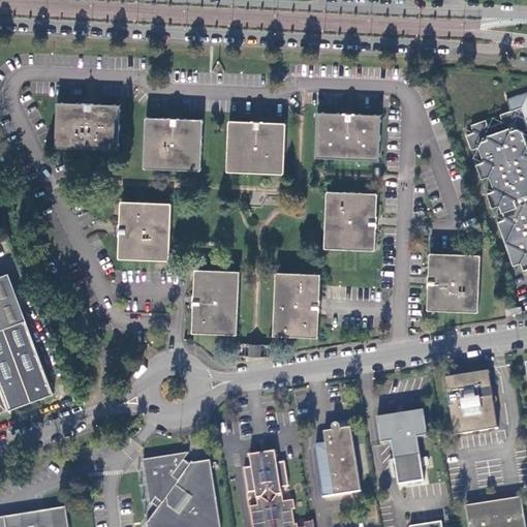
[(493,113),(461,124),(510,265),(518,261),(521,269),(526,266),(526,142),(526,135),(526,88),(506,96),(505,110),(498,112),(497,124),(493,113)]
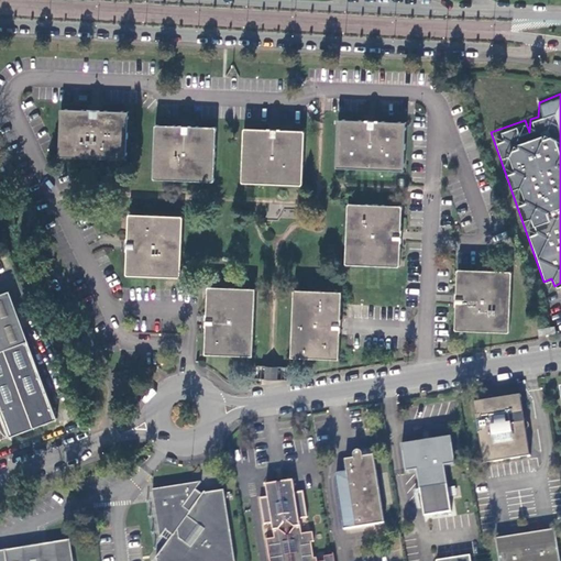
[(127,111),(59,109),(57,156),(124,160),(127,111)]
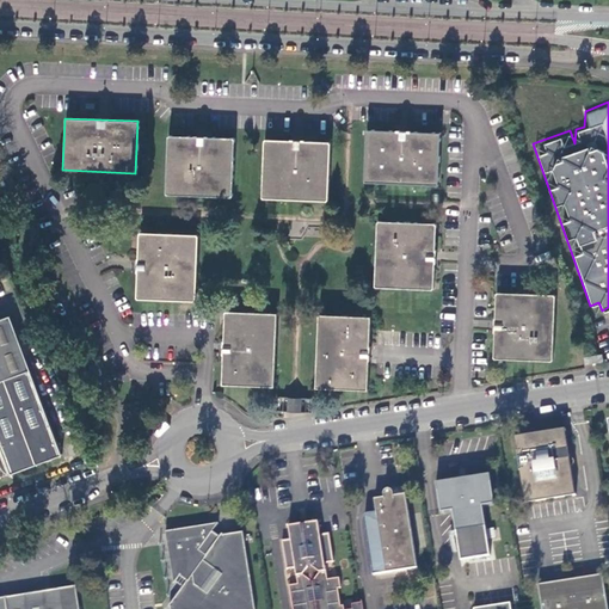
[(440,133),(365,130),(364,180),(438,185),(440,133)]
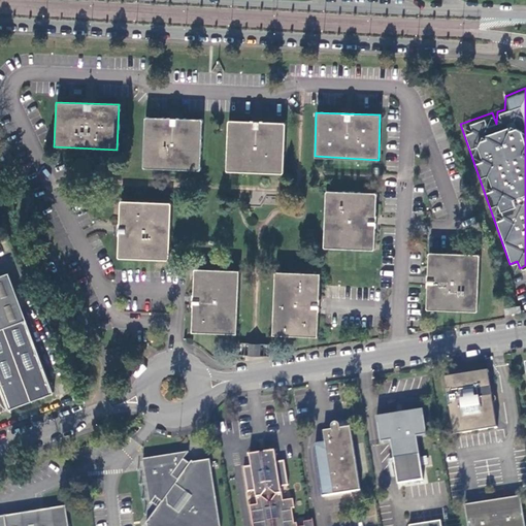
[(203,119),(146,116),(143,166),(201,168),(203,119)]
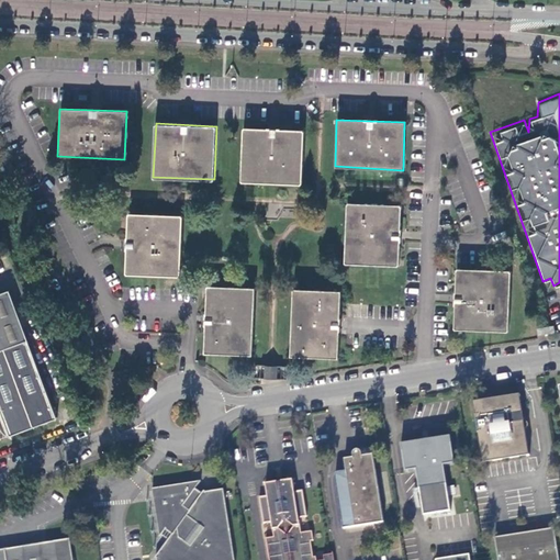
[(304,130),(244,127),(242,181),(302,183),(304,130)]
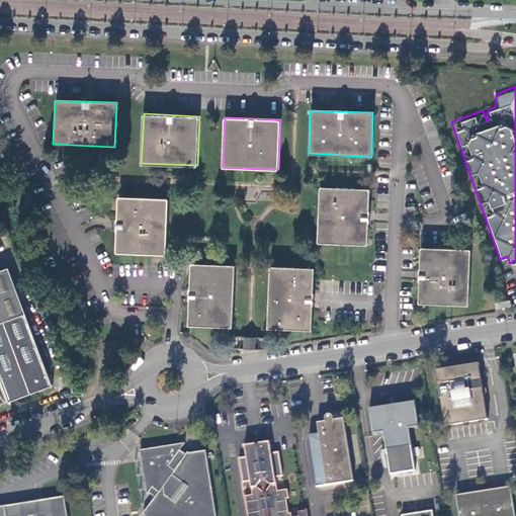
[(369,189),(319,186),(318,242),(367,244),(369,189)]
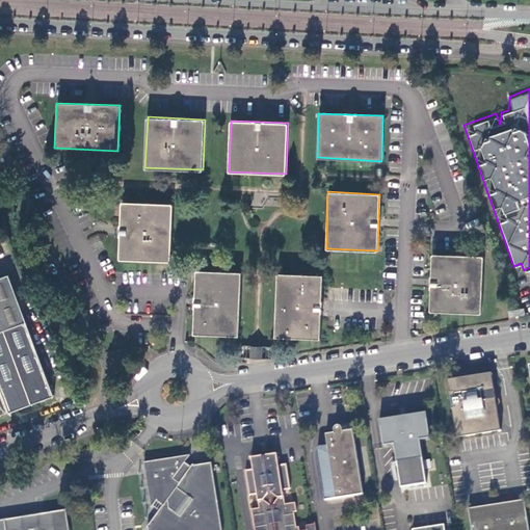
[(168,262),(169,205),(121,203),(118,260),(168,262)]
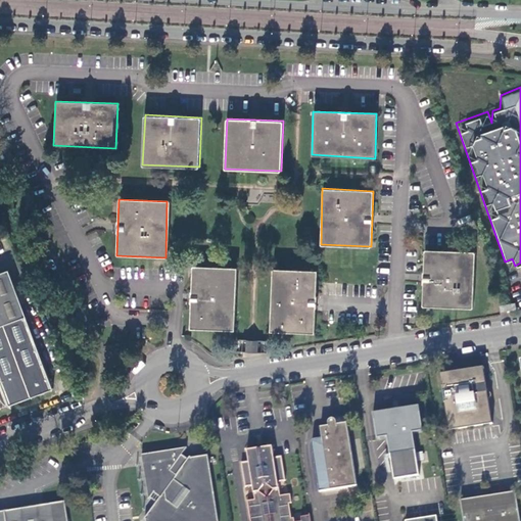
[(472,308),(474,252),(425,249),(422,304),(472,308)]
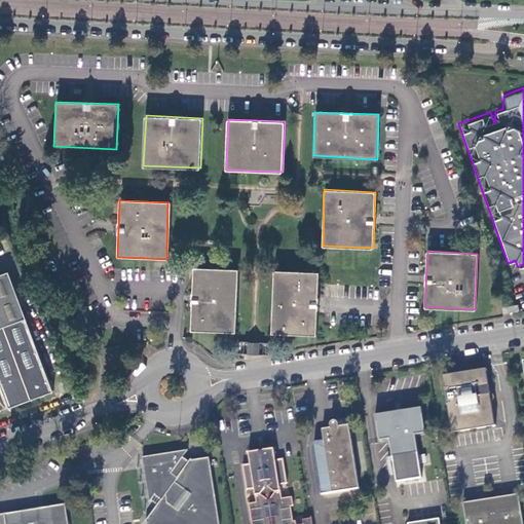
[(234,333),(236,269),(192,267),(189,330),(234,333)]
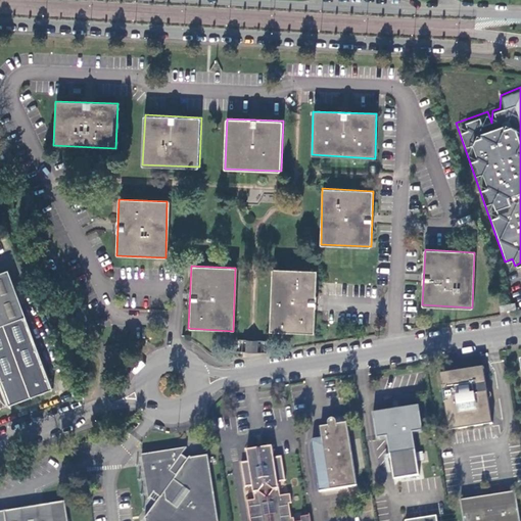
[(312,333),(316,271),(271,269),(269,331),(312,333)]
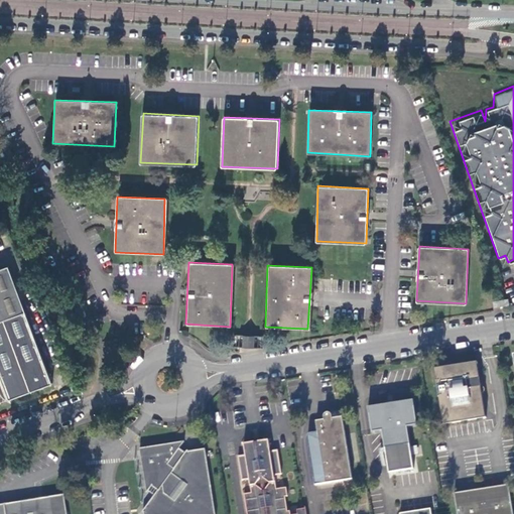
[(0,379),(3,387),(0,388),(0,393),(1,394),(7,400),(10,402),(8,398),(50,382),(6,266),(0,268),(0,379)]
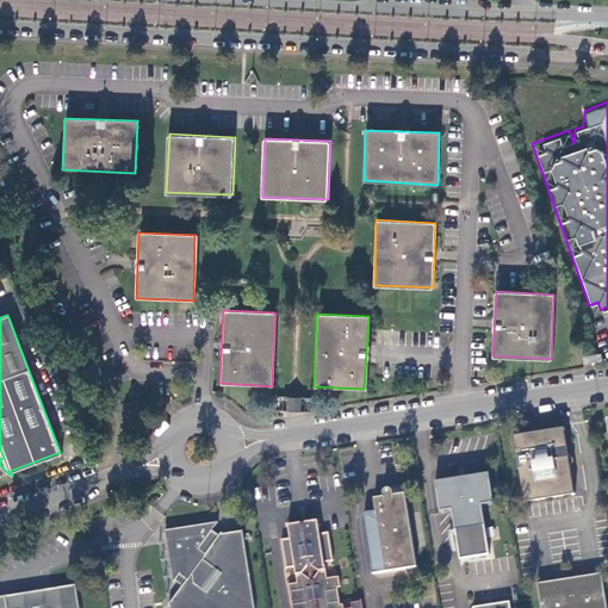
[(584,364),(602,361),(601,353),(593,354),(589,355),(583,357),(584,364)]
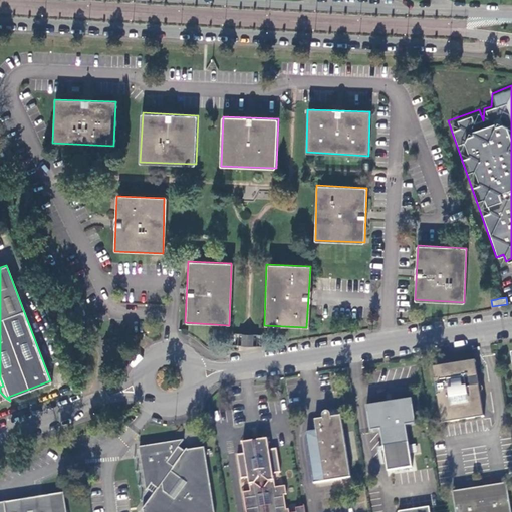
[(240,345),(241,333),(231,333),(231,345),(240,345)]
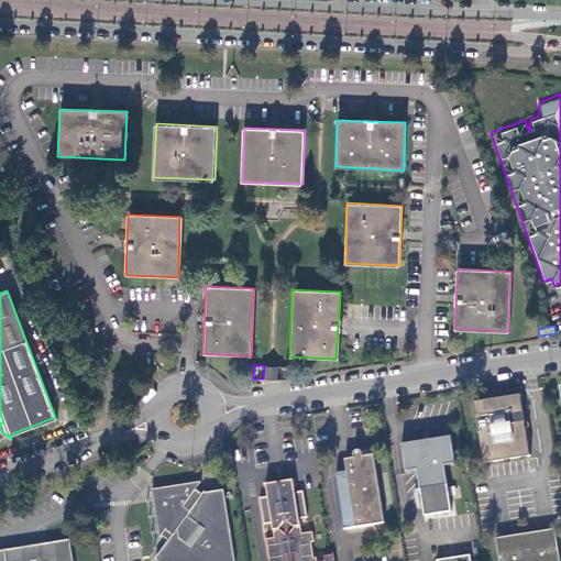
[(270,378),(276,380),(277,366),(270,366),(264,365),(263,378),(270,378)]
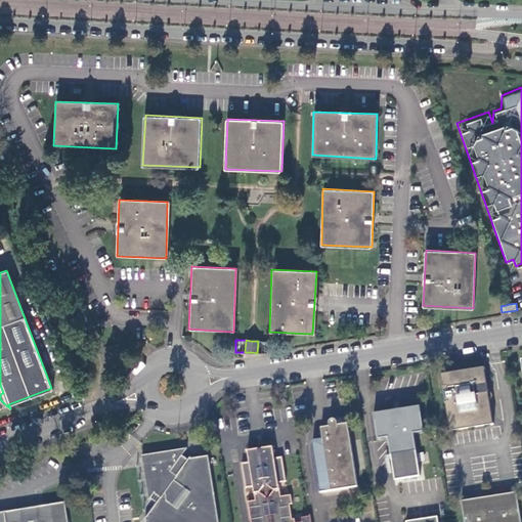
[(267,342),(258,341),(257,353),(266,353),(267,342)]
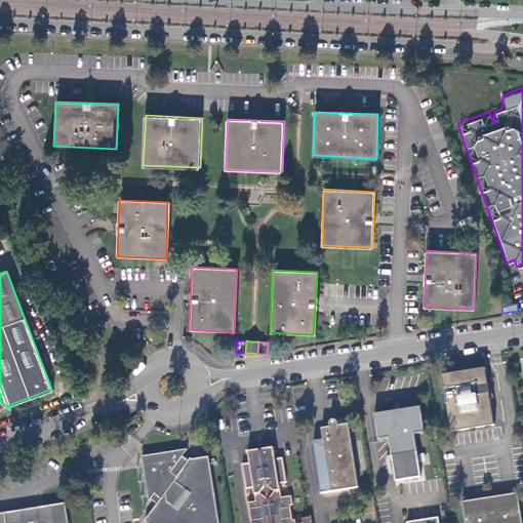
[(491,424),(482,367),(438,374),(448,430),(491,424)]
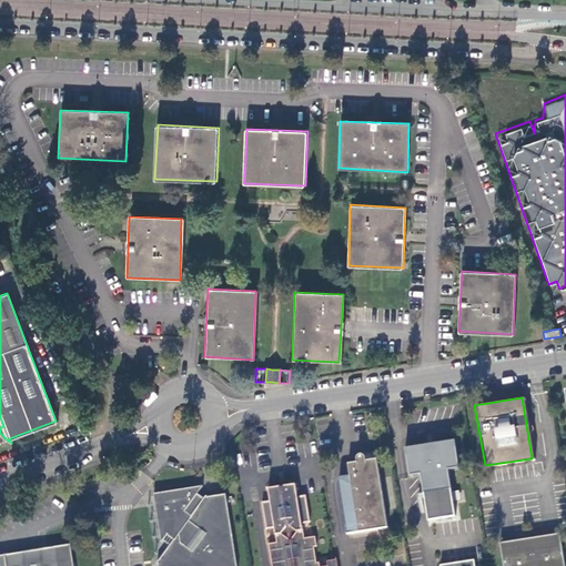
[(455,517),(447,471),(460,470),(454,441),(432,444),(426,445),(405,448),(410,477),(421,475),(428,522),(455,517)]
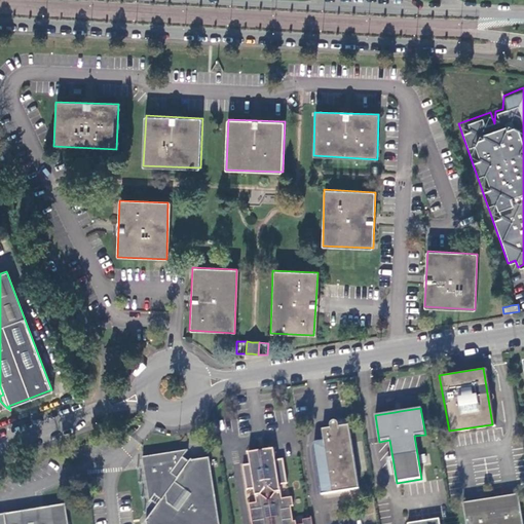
[(359,488),(347,426),(338,427),(336,419),(335,417),(332,416),(329,418),(328,421),(330,429),(322,431),(323,442),(313,443),(312,446),(321,494),(337,491),(359,488)]
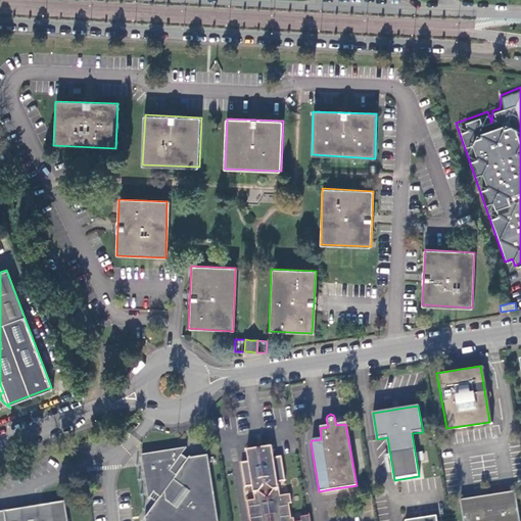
[(310,520),(310,514),(300,515),(301,520),(294,520),(293,516),(291,517),(288,502),(291,502),(290,492),(278,494),(276,480),(284,479),(280,455),(272,456),(271,444),(261,446),(262,448),(255,450),(254,446),(245,448),(247,460),(239,461),(243,485),(250,484),(253,499),(245,500),(248,520),(310,520)]
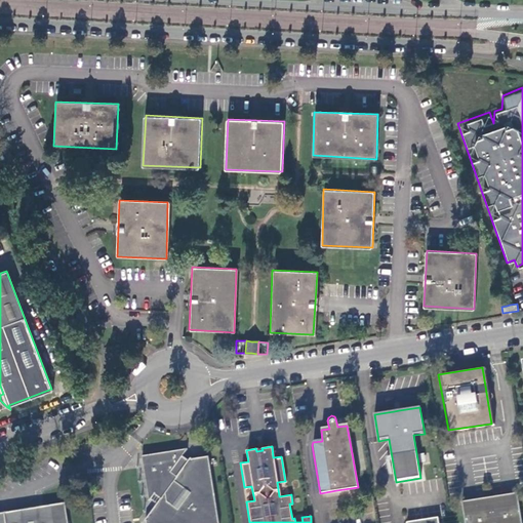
[(217,522),(207,456),(192,458),(190,457),(179,472),(174,468),(186,450),(143,455),(148,492),(152,495),(151,498),(157,504),(145,519),(147,521),(147,522),(217,522)]
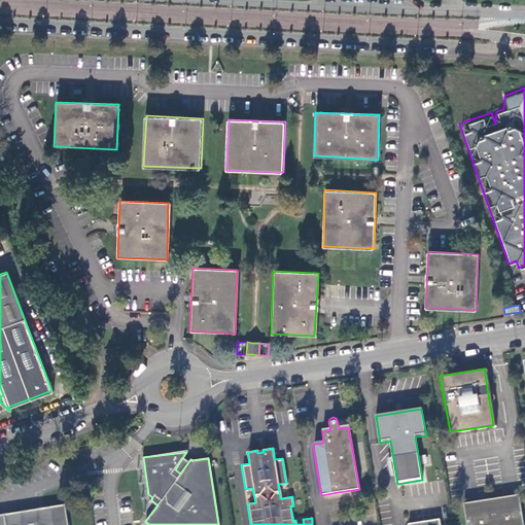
[(521,524),(516,495),(460,503),(463,524),(521,524)]
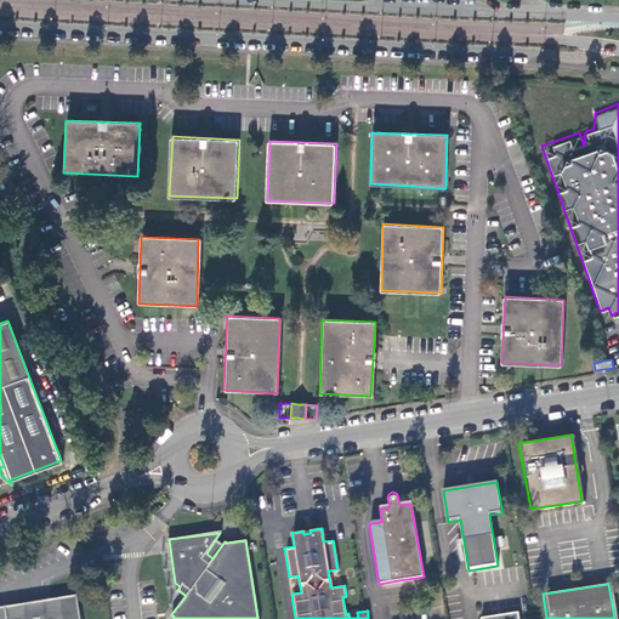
[(50,597),(0,605),(0,618),(78,618),(75,594),(50,597)]
